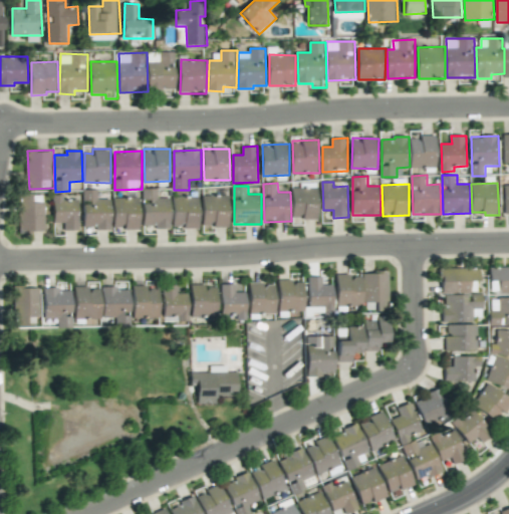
[(293,188),(293,225),(306,225),(306,220),(320,220),(319,188),(293,188)]
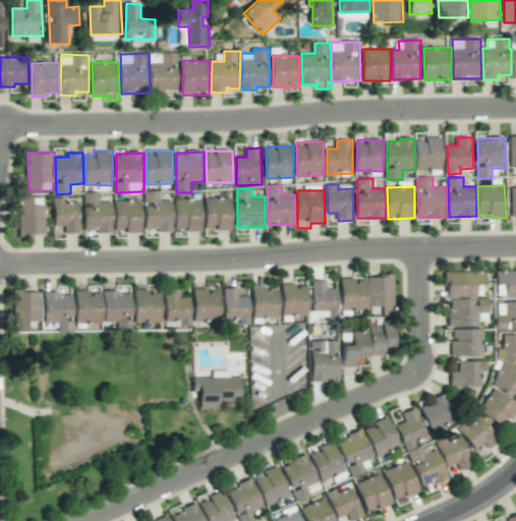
[(175,232),(174,200),(161,200),(161,191),(147,191),(147,229),(160,228),(160,232),(175,232)]
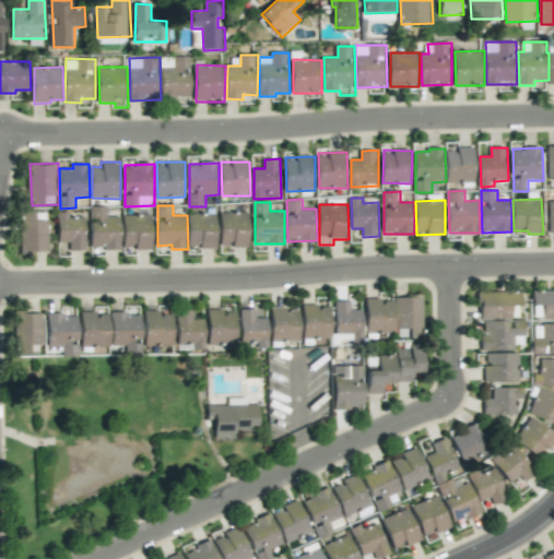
[(122,216),(108,216),(108,206),(92,206),(93,247),(108,247),(108,250),(122,250),(122,216)]
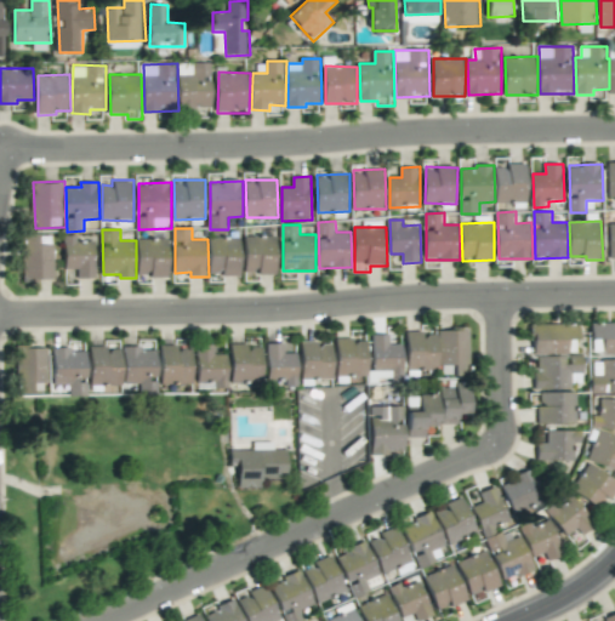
[(57,280),(56,245),(40,245),(40,234),(26,234),(27,281),(57,280)]
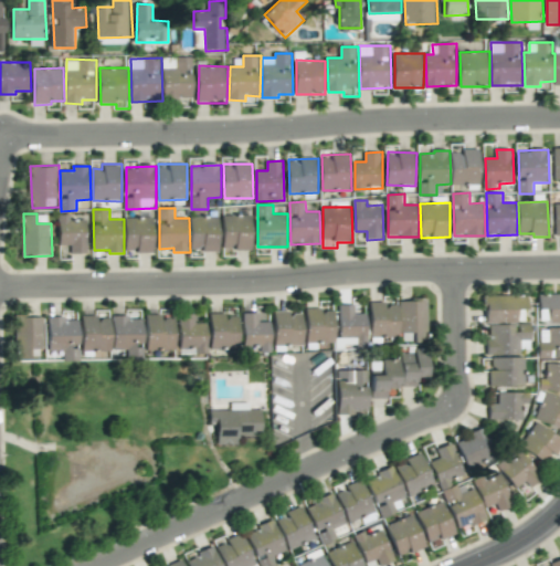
[(72,254),(90,254),(88,220),(72,220),(72,215),(61,215),(61,245),(72,245),(72,254)]
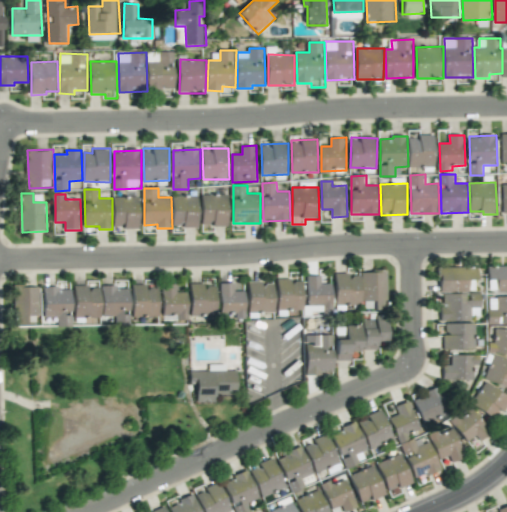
[(204,226),(230,225),(229,194),(203,195),(204,226)]
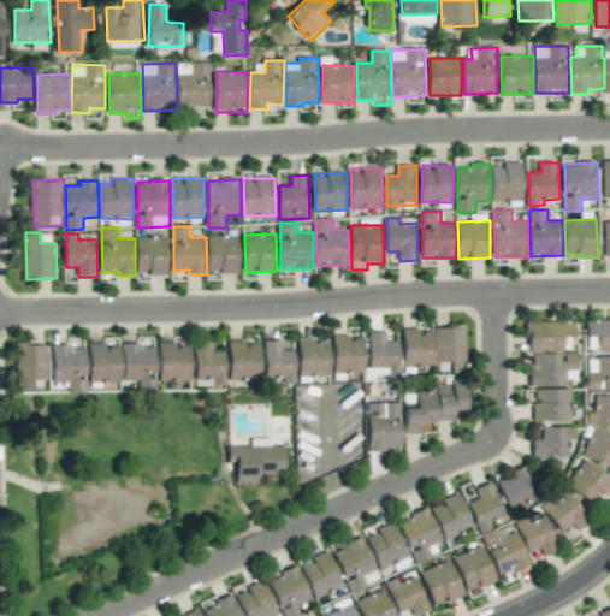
[(240,272),(241,236),(209,235),(208,272),(240,272)]
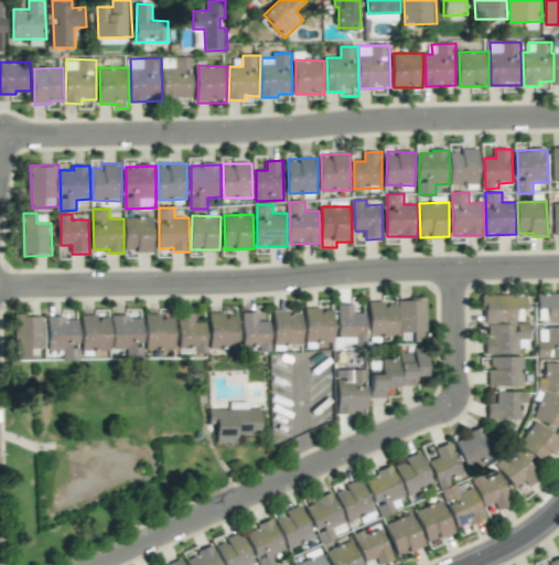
[(126,252),(154,252),(156,217),(127,217),(126,252)]
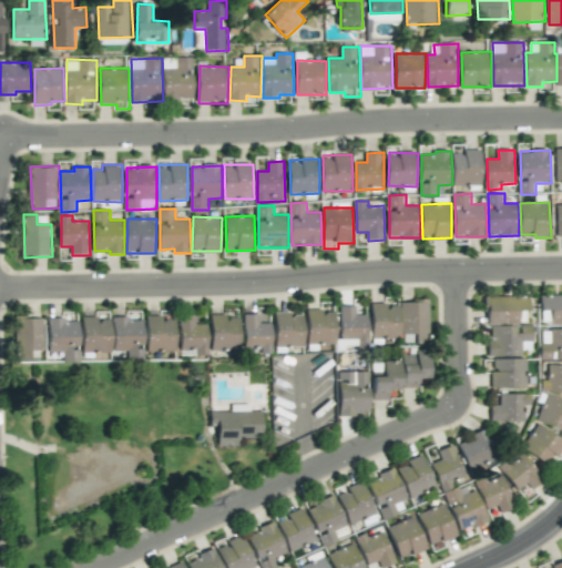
[(543,324),(561,323),(561,295),(543,296),(543,324)]
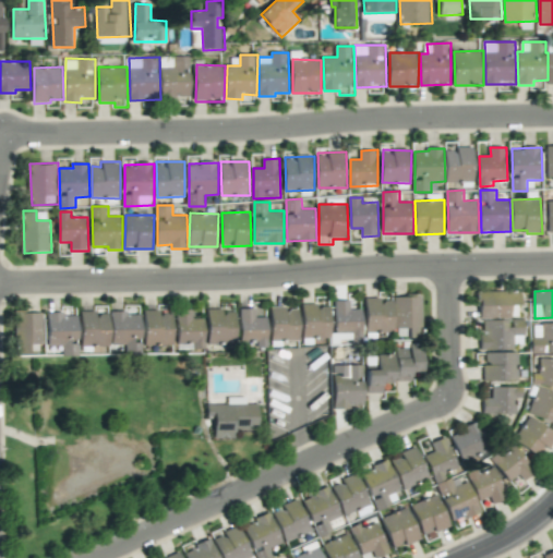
[(480,292),(481,318),(523,317),(521,291),(480,292)]
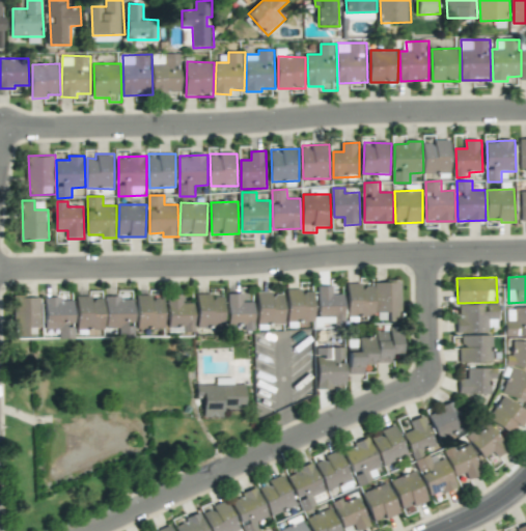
[(404,281),(378,281),(378,319),(405,319),(404,281)]
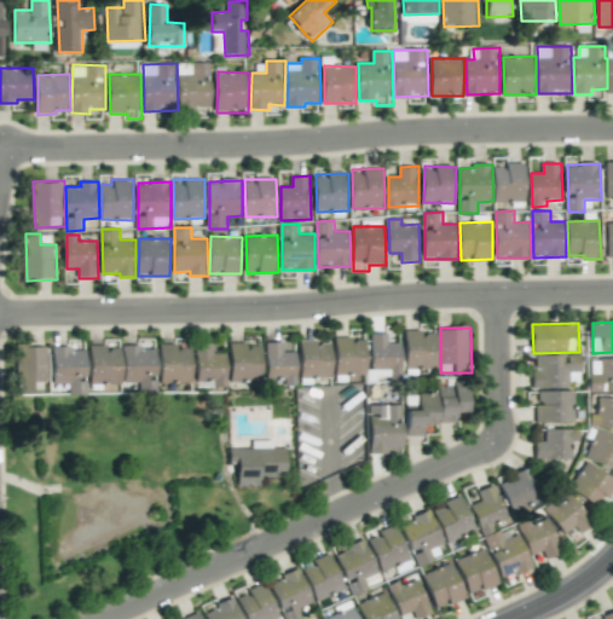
[(438,330),(408,331),(408,369),(439,368),(438,330)]
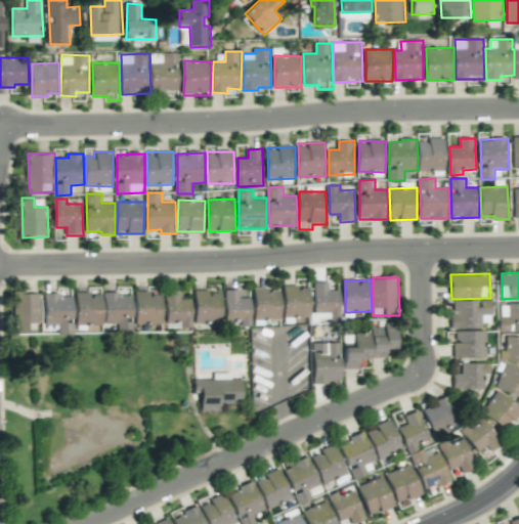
[(342,319),(342,291),(331,290),(331,281),(316,281),(316,313),(312,313),(312,319),(342,319)]
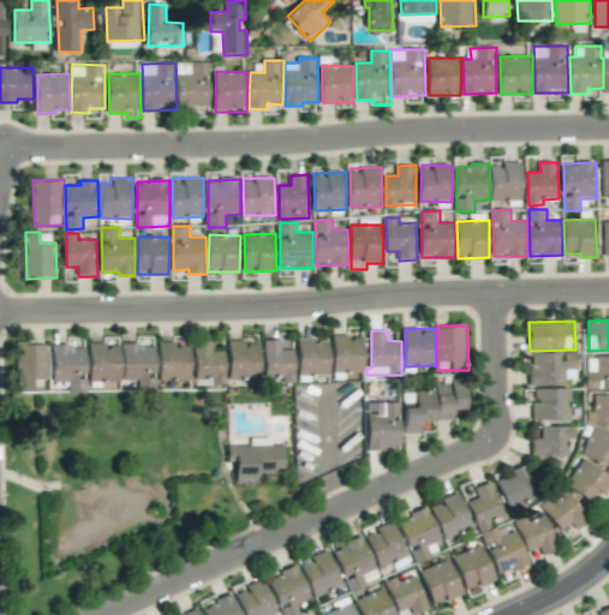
[(335,372),(366,372),(366,339),(351,339),(351,334),(334,335),(335,372)]
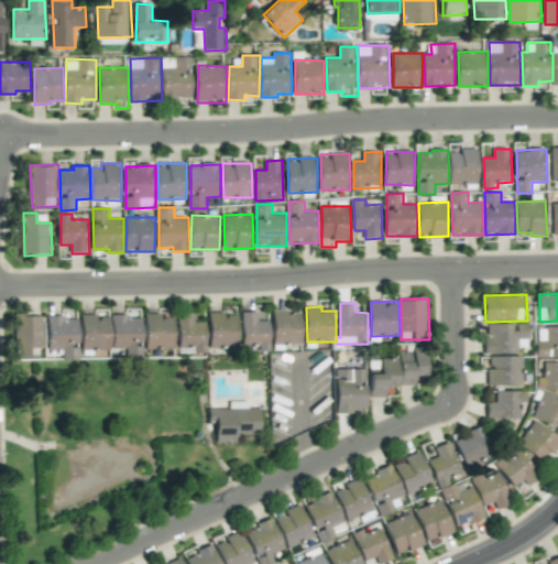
[(291,310),(275,310),(274,344),(304,344),(305,313),(291,313),(291,310)]
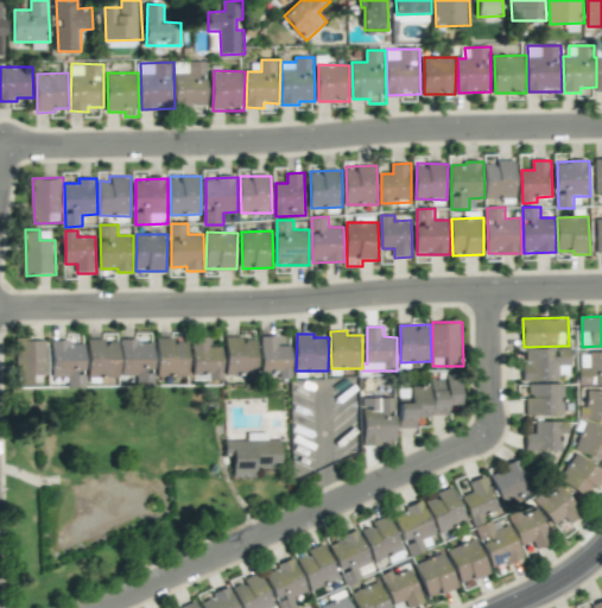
[(259,341),(244,340),(244,336),(228,336),(228,375),(259,375),(259,341)]
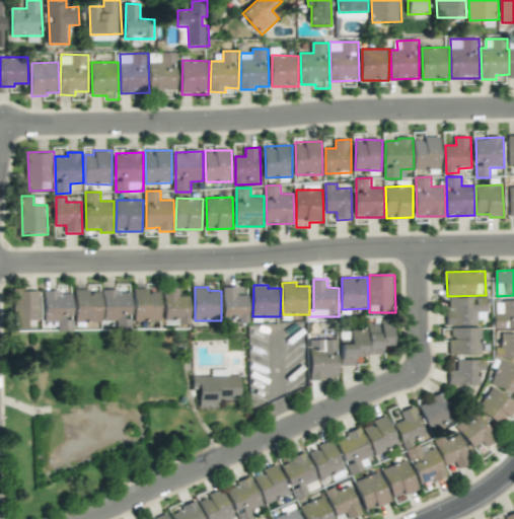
[(226,322),(250,321),(250,295),(239,295),(239,287),(225,287),(226,322)]
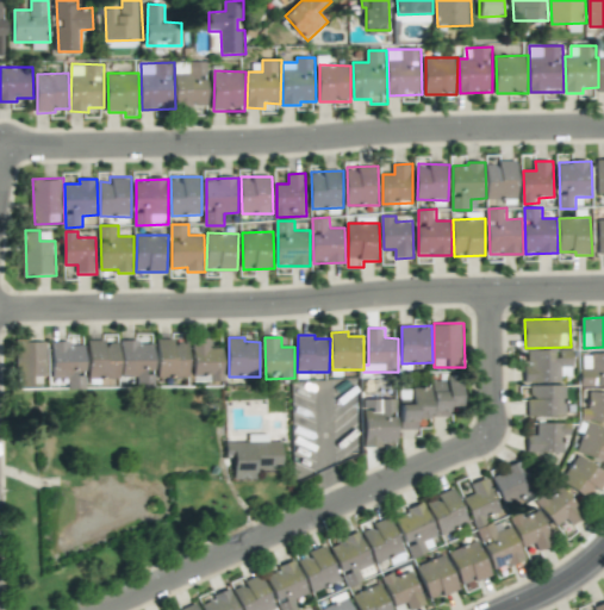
[(195,375),(215,375),(215,381),(225,381),(226,348),(213,348),(213,340),(197,338),(195,375)]
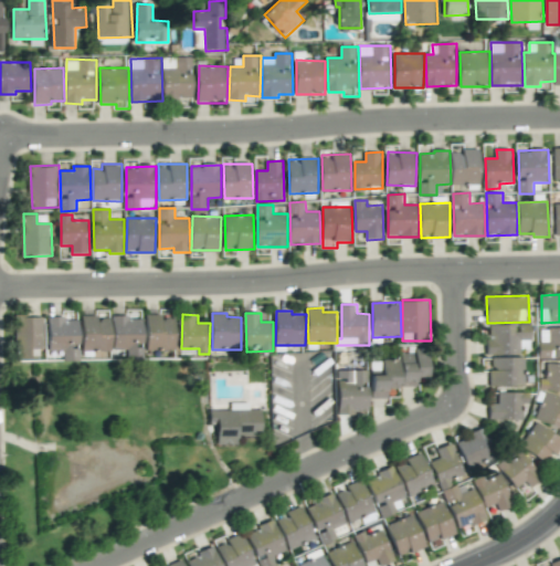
[(45,315),(18,316),(19,359),(32,359),(32,349),(46,349),(45,315)]
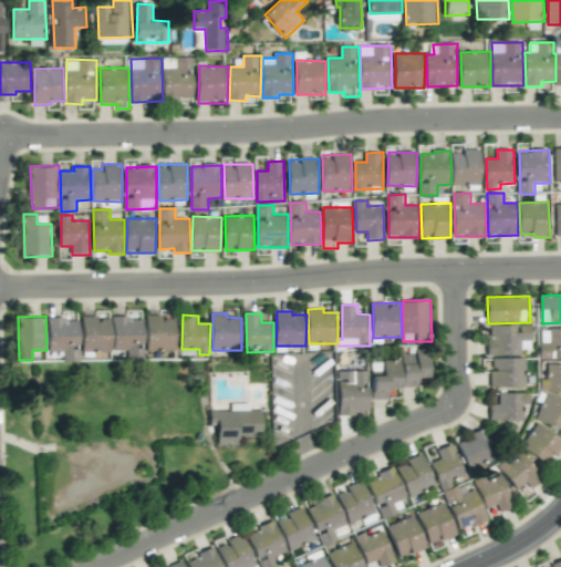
[(146,360),(145,319),(132,319),(132,316),(114,317),(115,350),(127,350),(128,360),(146,360)]
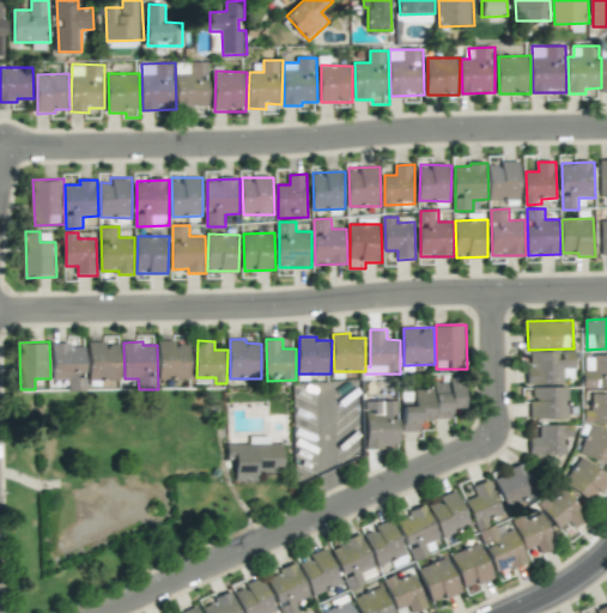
[(192,341),(162,341),(161,378),(192,380),(192,341)]
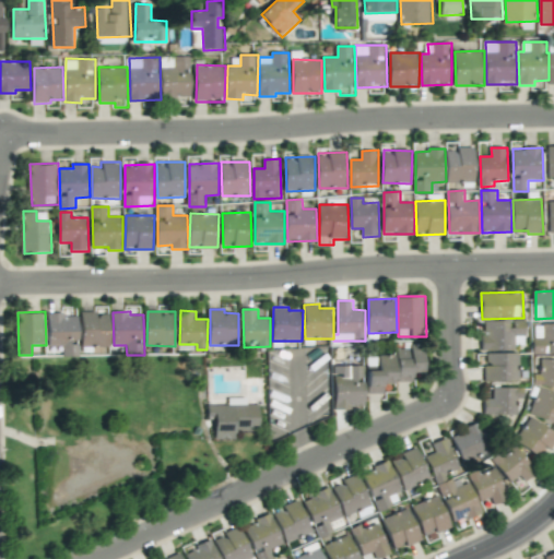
[(83,347),(113,347),(112,312),(83,313),(83,347)]
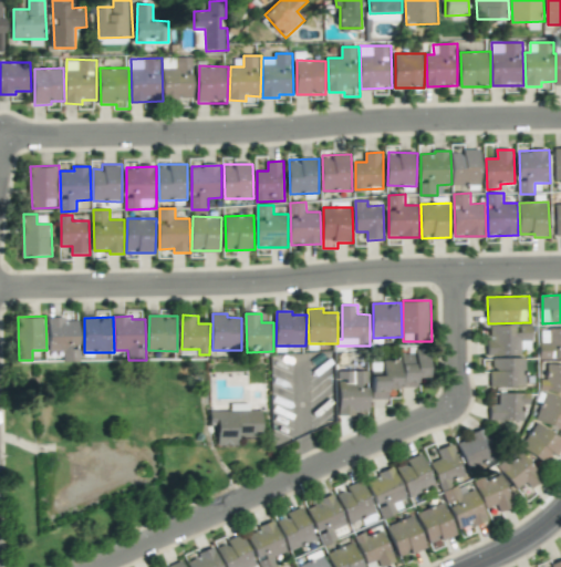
[(65,361),(82,361),(81,318),(50,319),(51,352),(65,351),(65,361)]
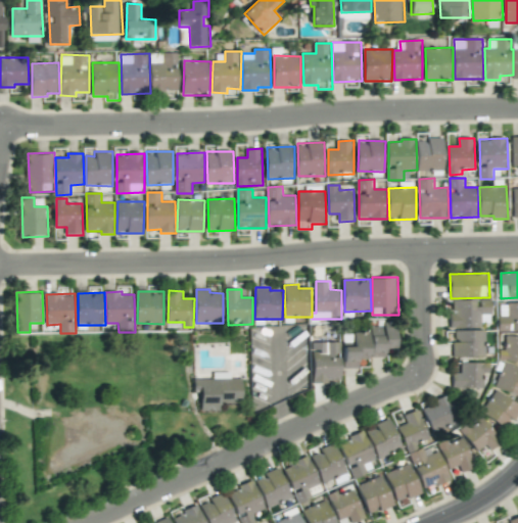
[(454,328),(483,327),(482,314),(493,314),(492,299),(453,300),(454,328)]
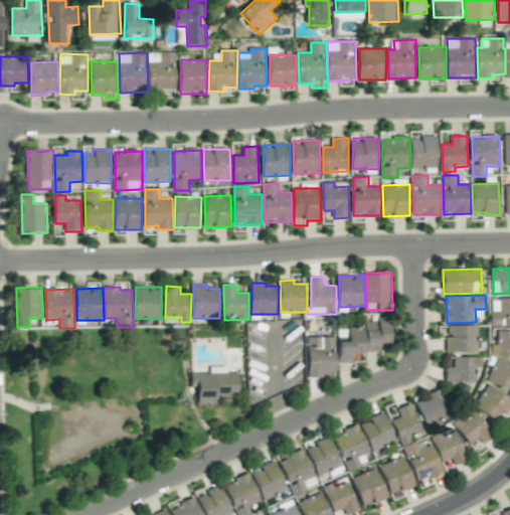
[(493,326),(509,325),(509,298),(502,298),(502,311),(492,311),(493,326)]
